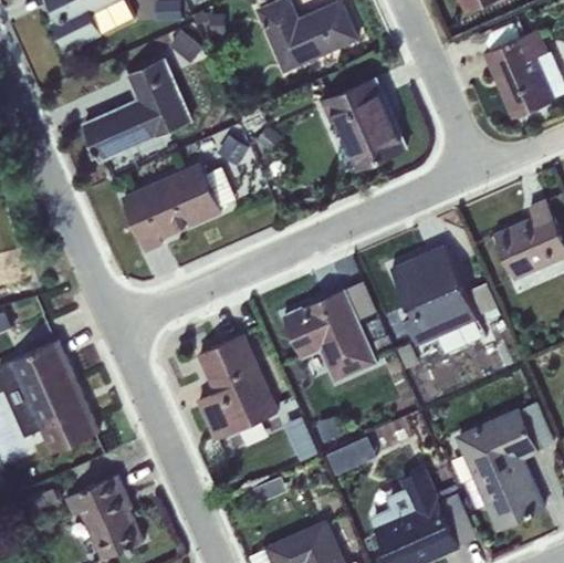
[(124,0),(47,0),(56,19),(51,22),(65,53),(134,19),(124,0)]
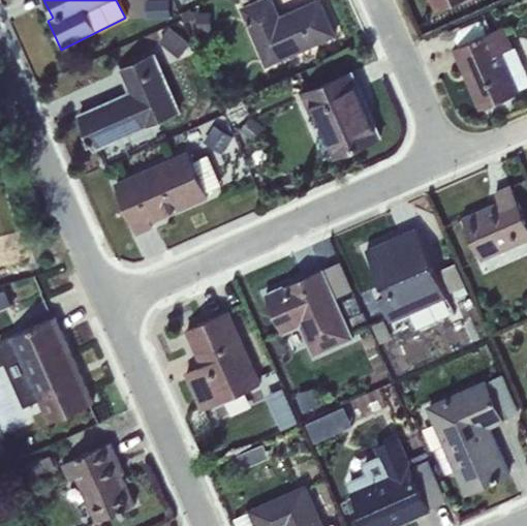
[(271,0),(258,0),(238,8),(264,67),(334,36),(318,1),(279,18),(271,0)]
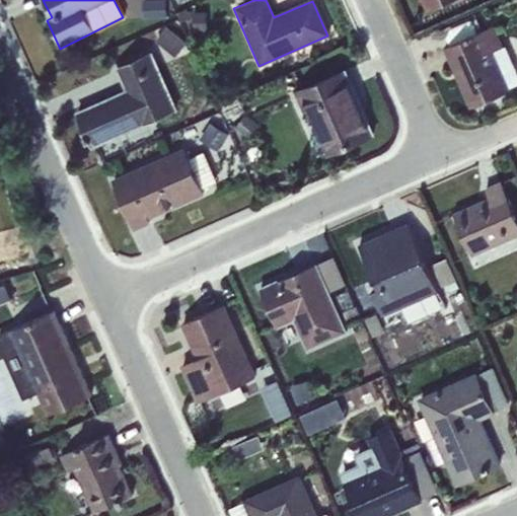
[(423,0),(428,10),(451,0),(423,0)]
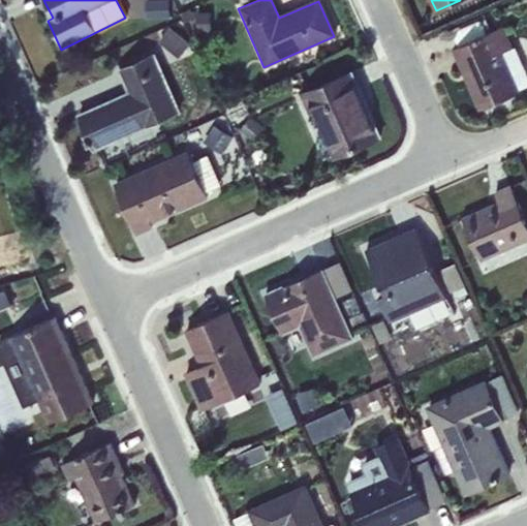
[(168,1),(144,1),(145,21),(169,21),(168,1)]
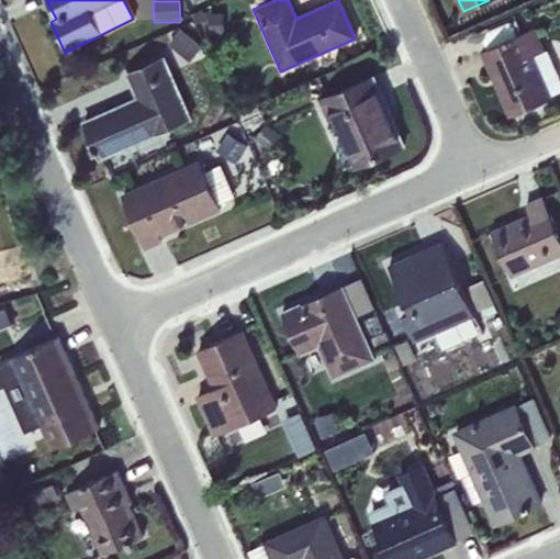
[(224,15),(209,15),(208,36),(223,37),(224,15)]
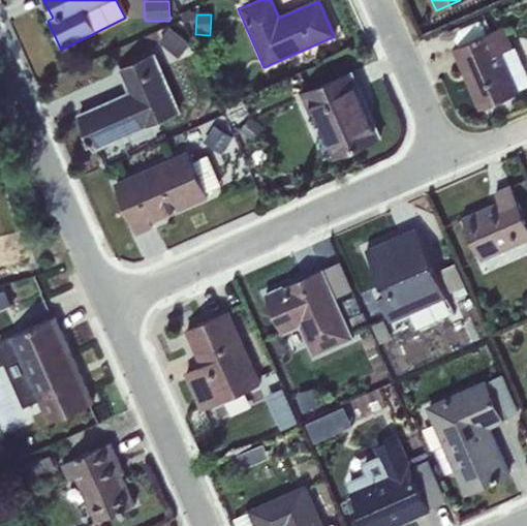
[(481,21),(453,33),(458,47),(487,34),(481,21)]
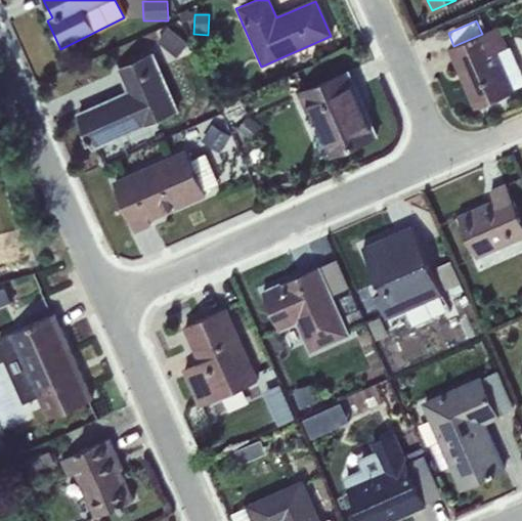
[(169,27),(156,42),(177,59),(189,44),(169,27)]
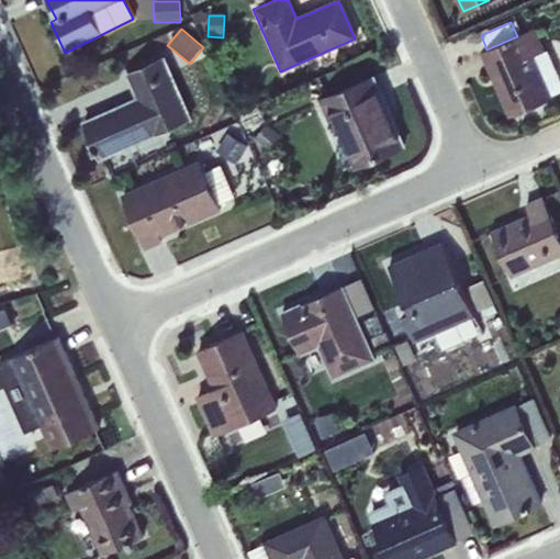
[(481,53),(511,118),(550,100),(549,98),(540,78),(555,71),(546,52),(544,53),(534,29),(517,36),(486,49),(481,53)]
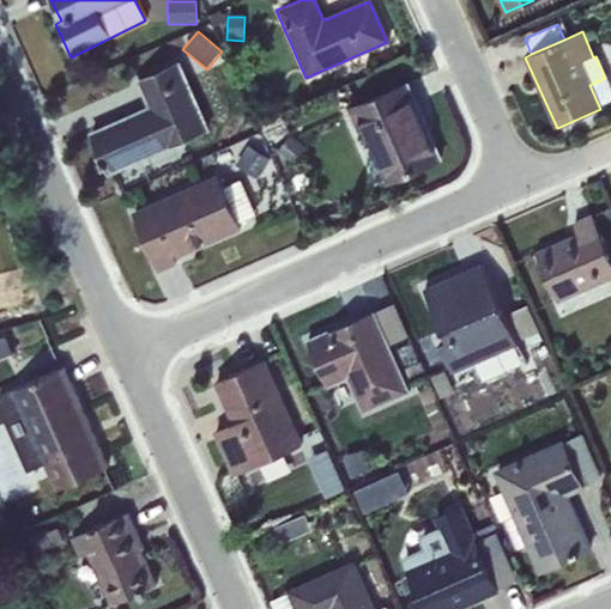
[(211,132),(180,62),(135,83),(149,110),(91,135),(102,160),(101,160),(104,169),(106,168),(108,174),(206,131),(207,133),(211,132)]
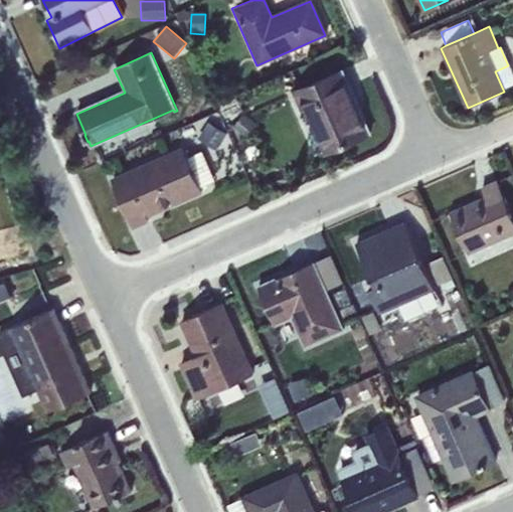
[(512,75),(508,65),(495,71),(503,90),(512,86),(512,75)]
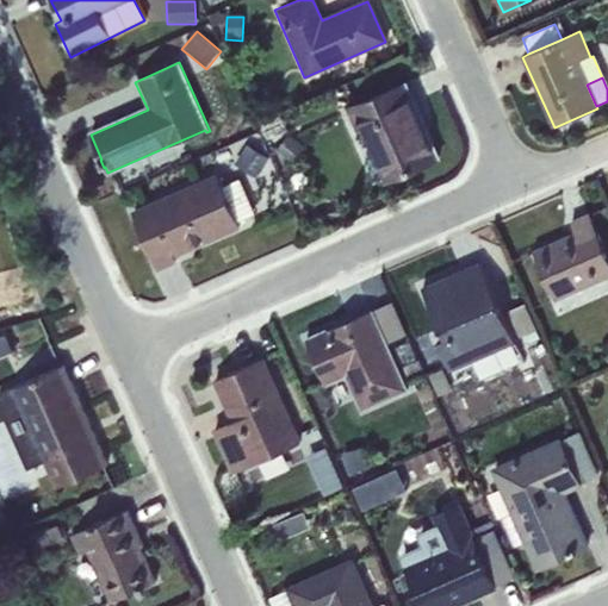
[(404,86),(343,112),(355,136),(364,132),(385,182),(438,158),(404,86)]
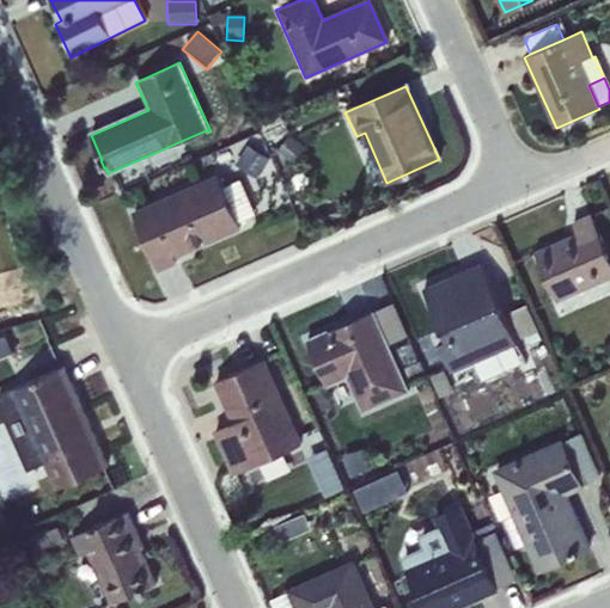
[(280,120),(260,128),(267,143),(287,135),(280,120)]
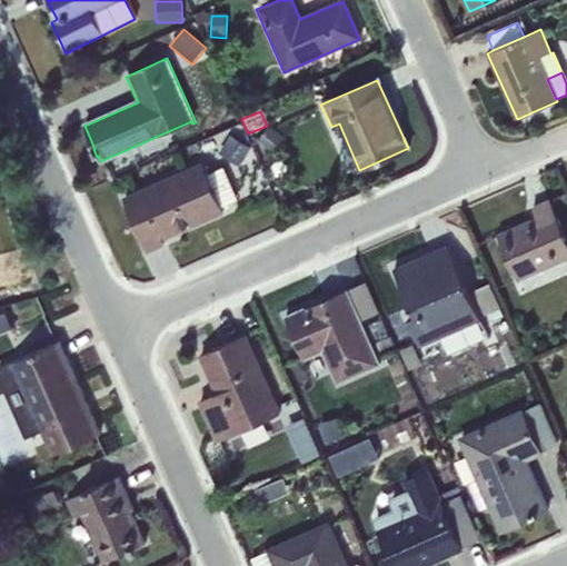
[(269,128),(257,142),(272,156),(285,141),(269,128)]
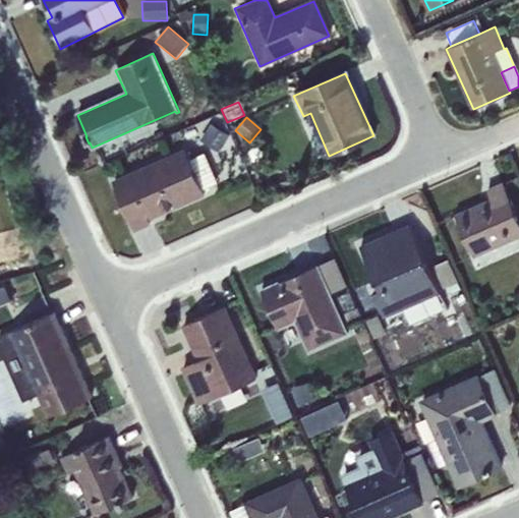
[(210,125),(199,141),(219,154),(229,137),(210,125)]
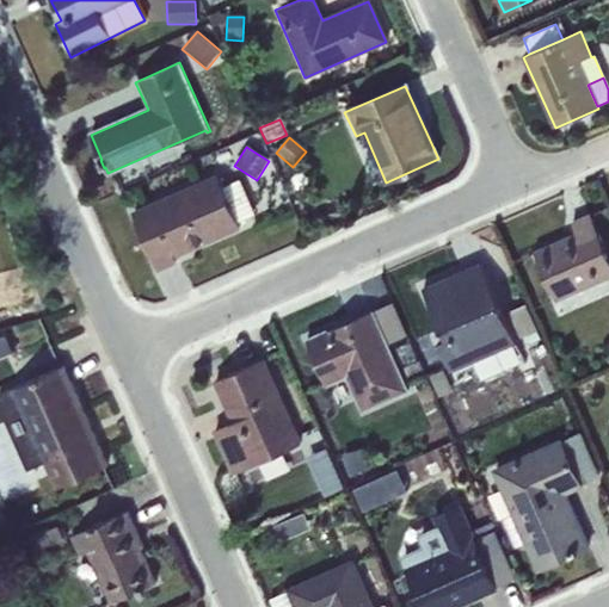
[(239,181),(222,189),(217,178),(133,215),(155,270),(176,261),(173,256),(239,228),(238,224),(254,216),(239,181)]
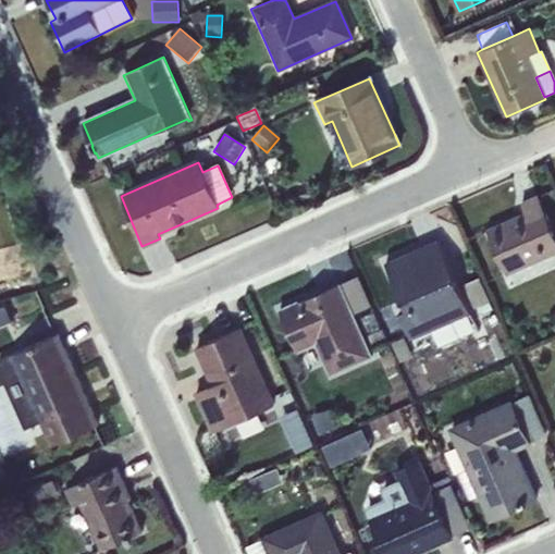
[(525,216),(486,232),(505,277),(554,255),(554,237),(538,198),(520,206),(525,216)]
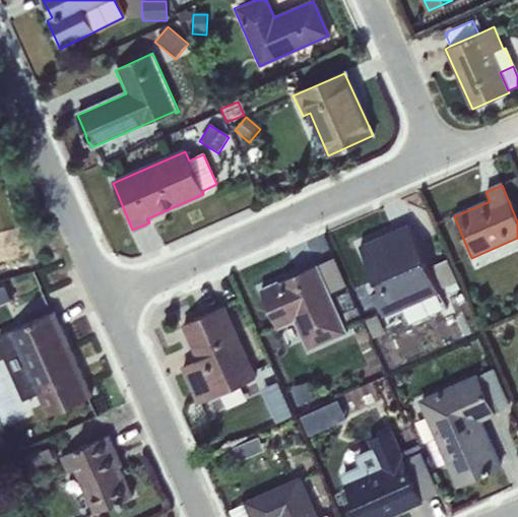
[(384,319),(439,294),(408,225),(359,247),(378,291),(372,294),(384,319)]
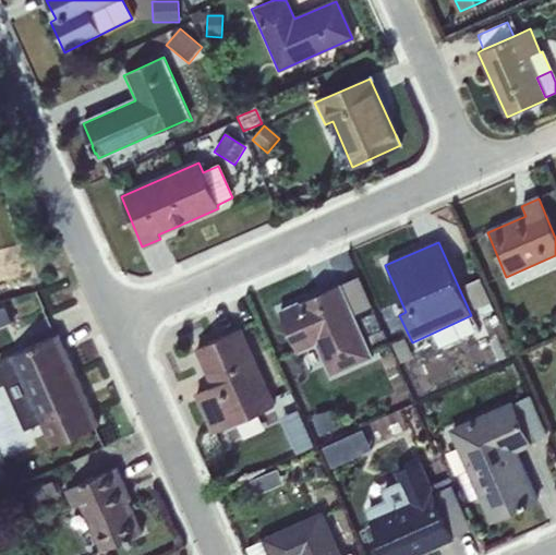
[(358,277),(338,286),(352,316),(372,308),(358,277)]
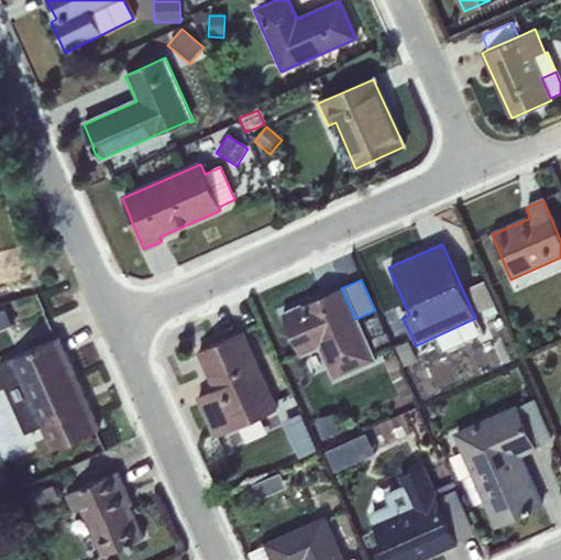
[(483,282),(468,289),(479,314),(484,311),(487,318),(497,314),(483,282)]
